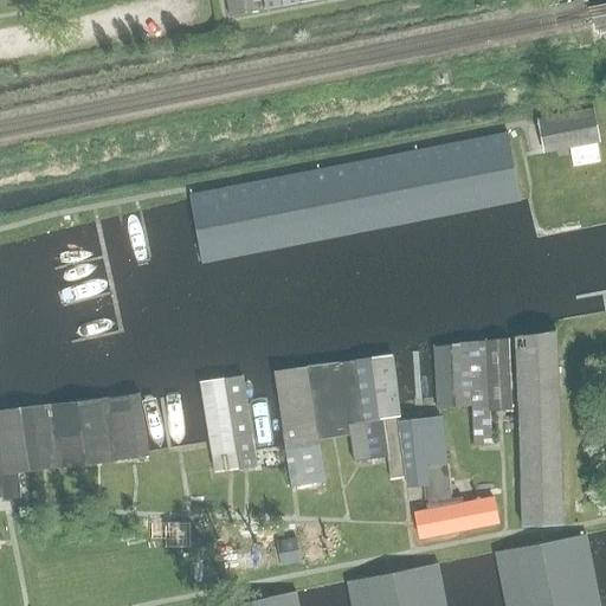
[(225,0),(229,17),(260,10),(260,5),(259,0),(225,0)]
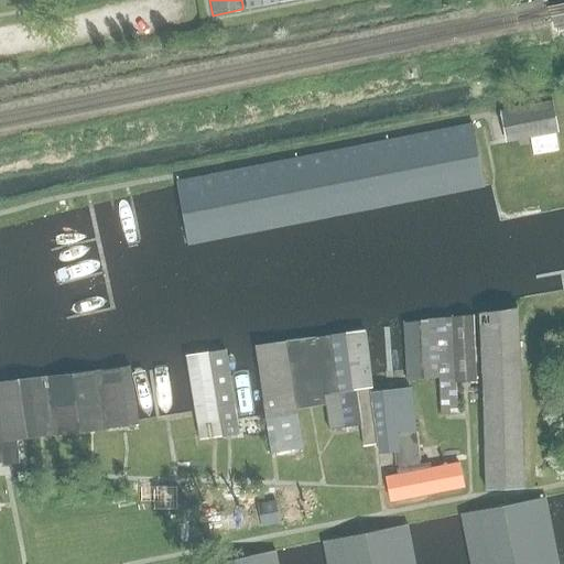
[(559,133),(552,100),(499,110),(506,144),(559,133)]
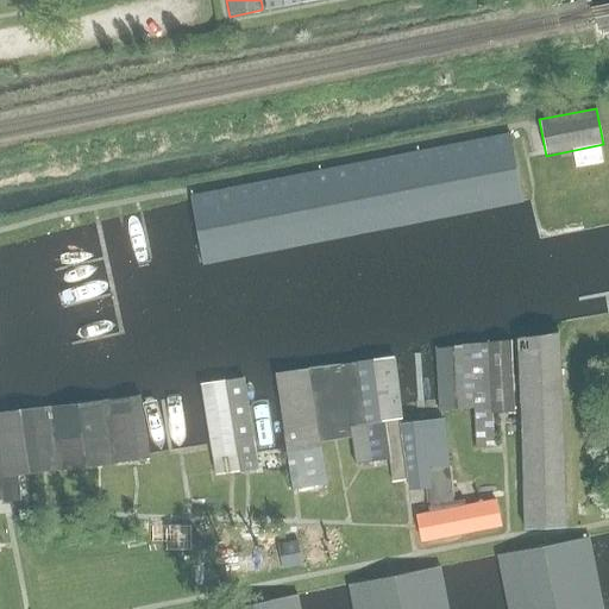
[(246,251),(522,198),(510,133),(190,195),(201,259),(246,251)]
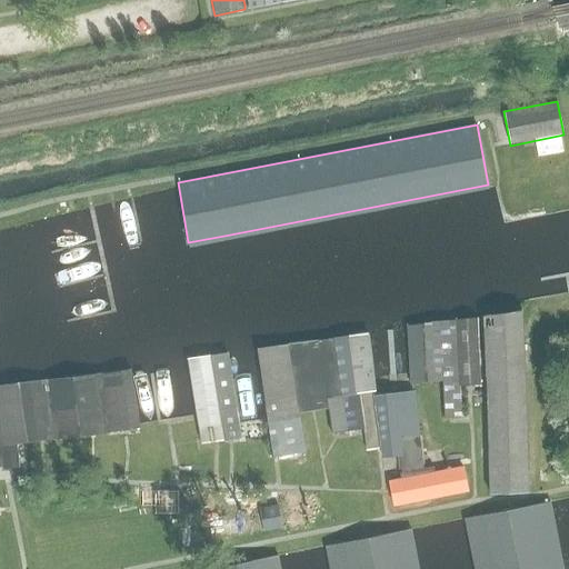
[(483,316),(491,493),(528,491),(521,310),(483,316)]
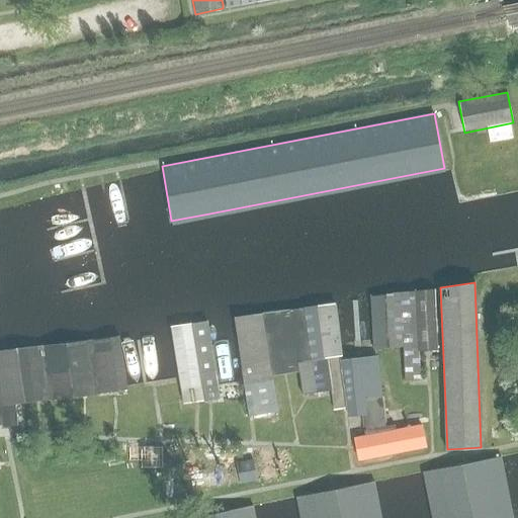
[(434,289),(416,290),(418,350),(436,350),(434,289)]
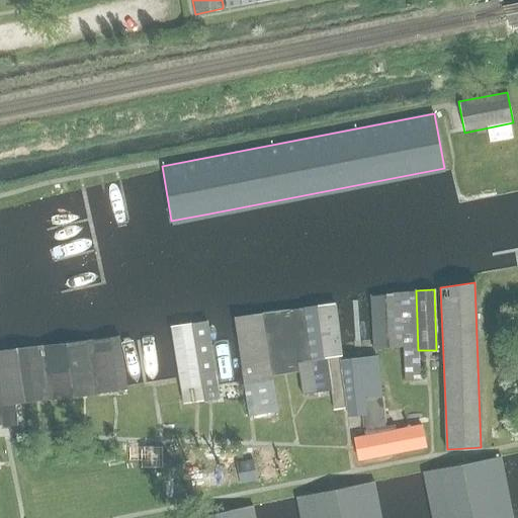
[(371,296),(373,339),(374,349),(403,346),(400,291),(371,296)]
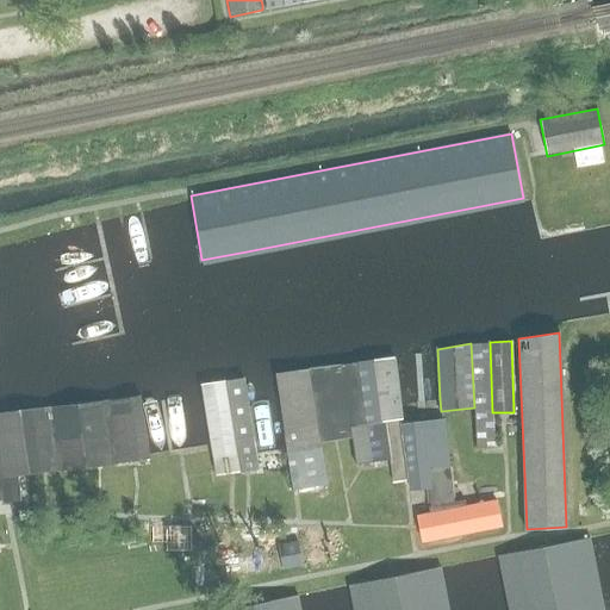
[(489,343),(471,343),(474,408),(475,447),(493,446),(489,343)]
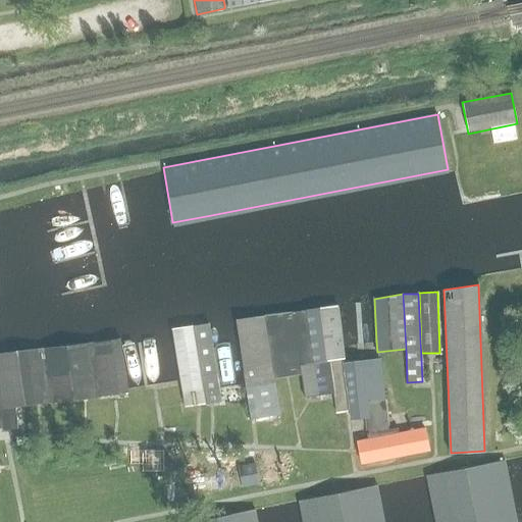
[(348,389),(344,363),(334,306),(320,308),(332,392),(348,389)]
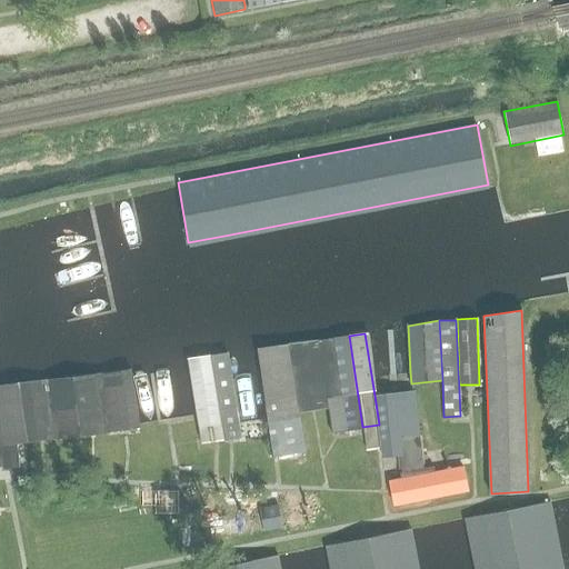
[(349,336),(332,338),(347,429),(362,427),(349,336)]
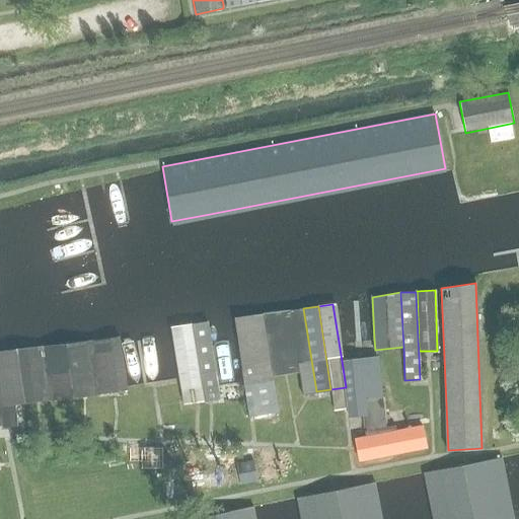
[(303,308),(290,310),(299,371),(303,393),(316,391),(303,308)]
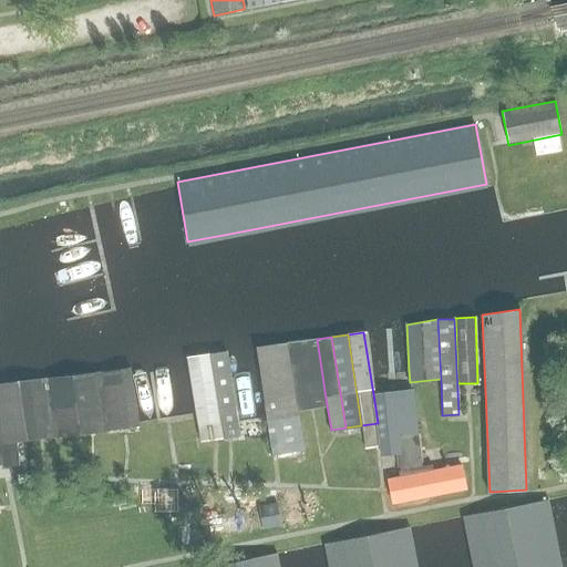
[(317,339),(286,343),(296,410),(327,405),(317,339)]
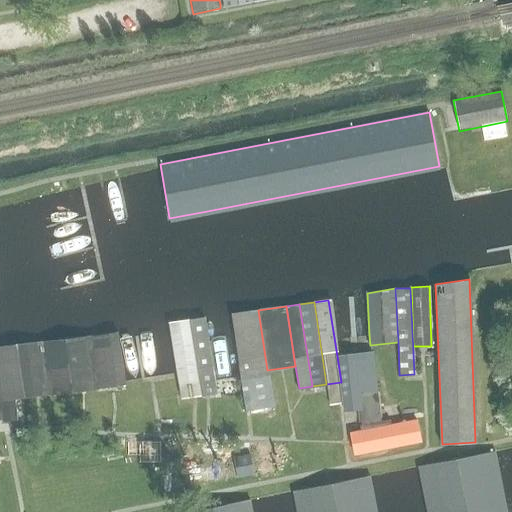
[(258,310),(230,314),(238,366),(240,375),(245,410),(273,406),(267,370),(258,310)]
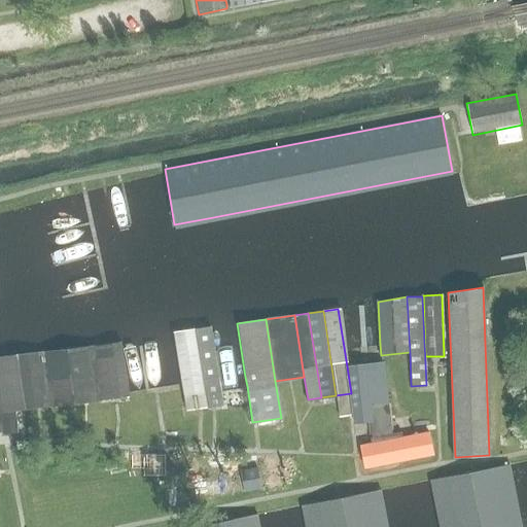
[(221,393),(211,326),(195,329),(206,408),(213,407),(221,406),(223,406),(221,393)]
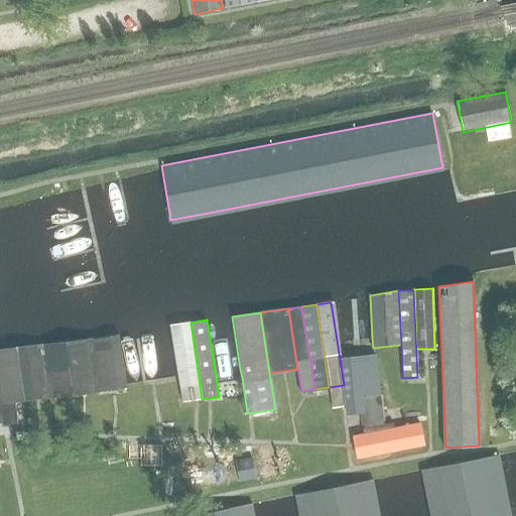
[(190,323),(169,326),(178,380),(181,402),(202,399),(190,323)]
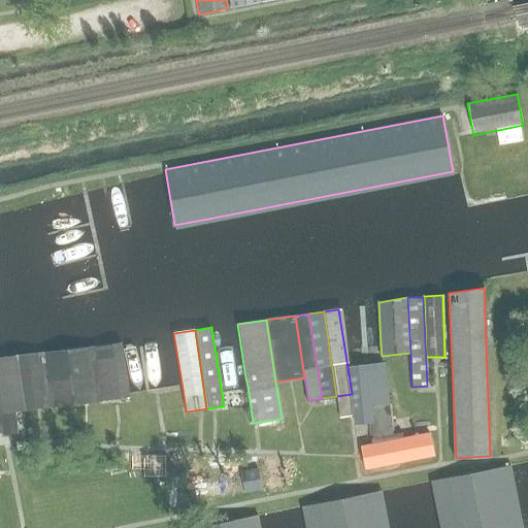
[(120,341),(91,345),(98,401),(127,397),(120,341)]
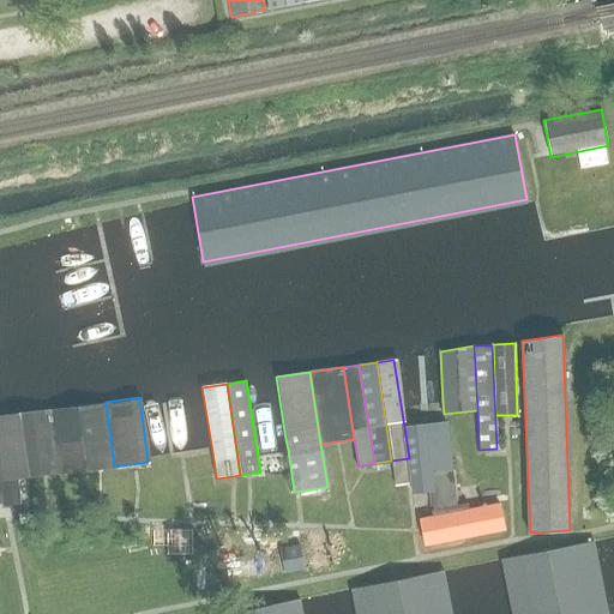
[(106,402),(48,410),(56,474),(114,467),(106,402)]
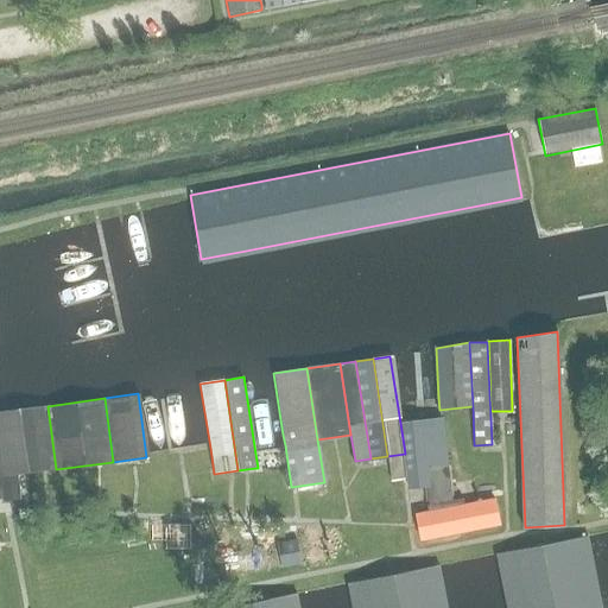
[(17,475),(56,469),(48,406),(0,412),(0,474),(0,477),(4,500),(4,502),(20,500),(17,475)]
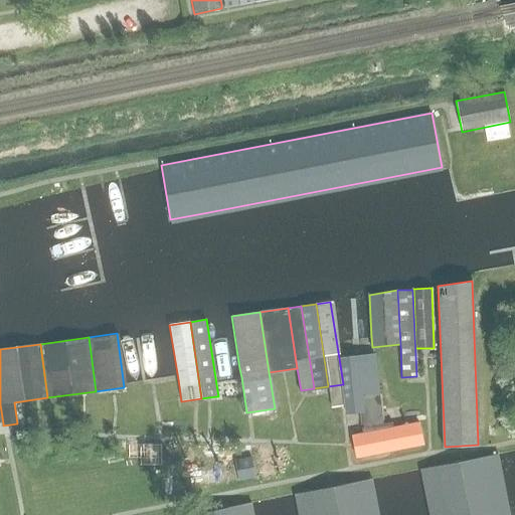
[(374,354),(339,358),(343,384),(328,386),(331,408),(345,406),(346,414),(361,412),(362,427),(361,428),(362,434),(393,427),(392,422),(382,424),(374,354)]
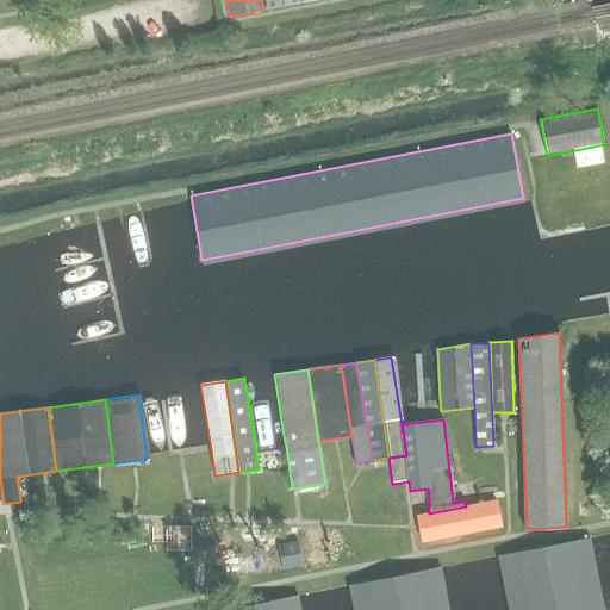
[(429,514),(416,516),(422,541),(500,526),(495,500),(466,506),(429,514)]
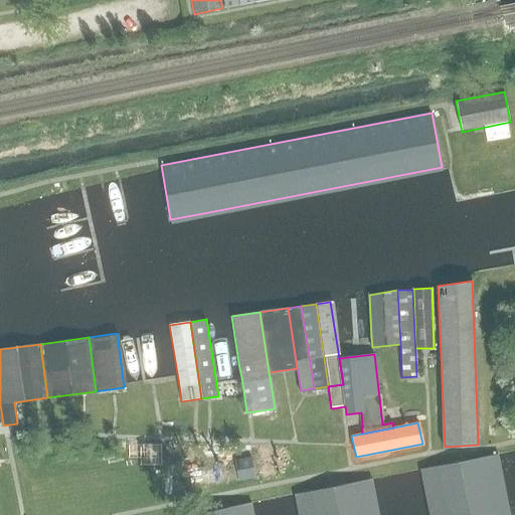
[(162,446),(128,445),(128,458),(139,458),(139,465),(162,465),(162,446)]
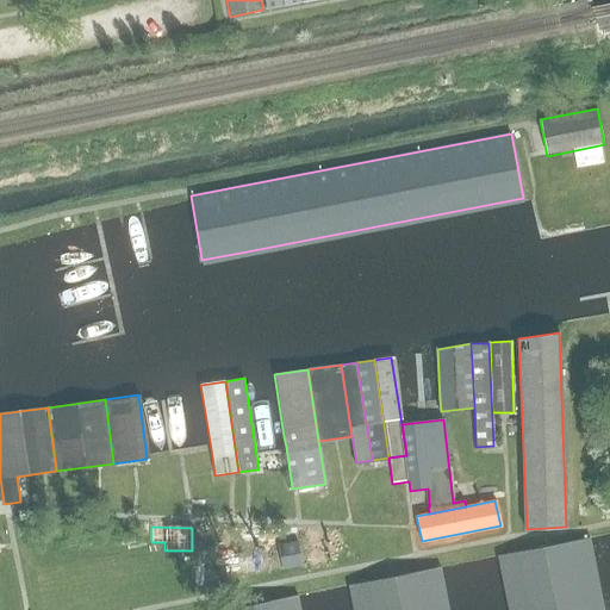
[(603,609),(589,537),(527,549),(498,555),(508,609),(603,609)]
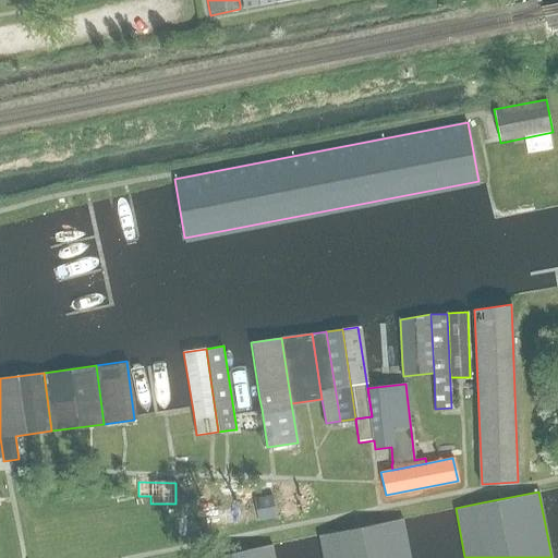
[(271,496),(254,500),(258,521),(276,518),(271,496)]
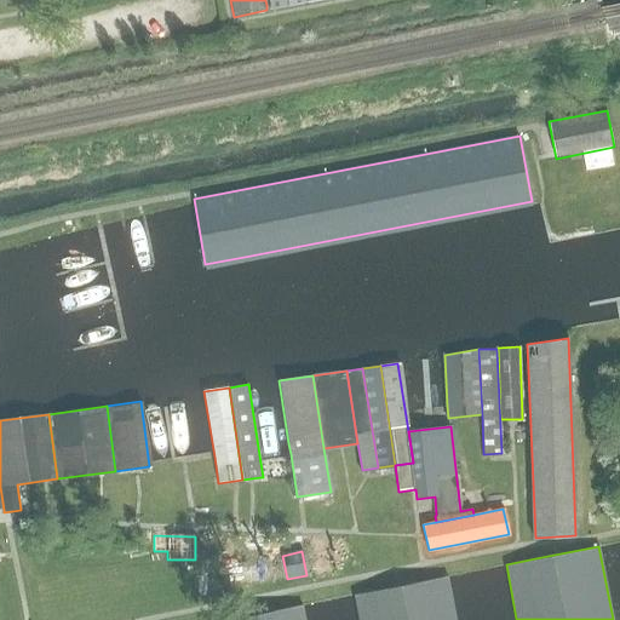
[(454,619),(447,577),(397,586),(354,595),(359,619),(454,619)]
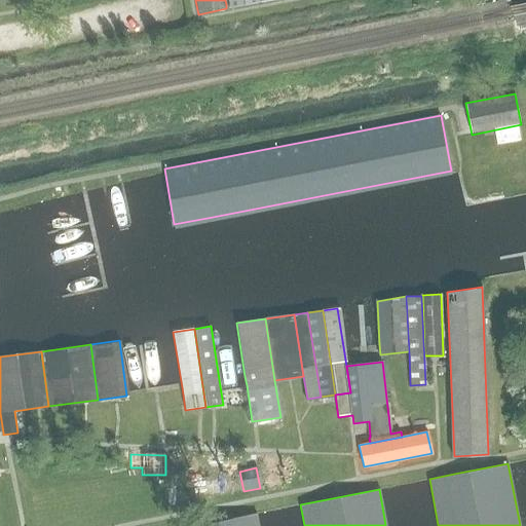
[(258,525),(256,514),(194,525),(258,525)]
